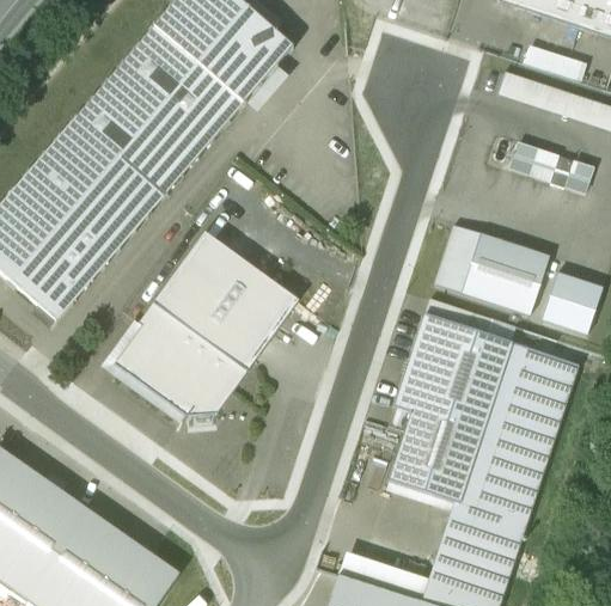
[(176,0),(77,115),(166,193),(294,47),(239,0),(176,0)]
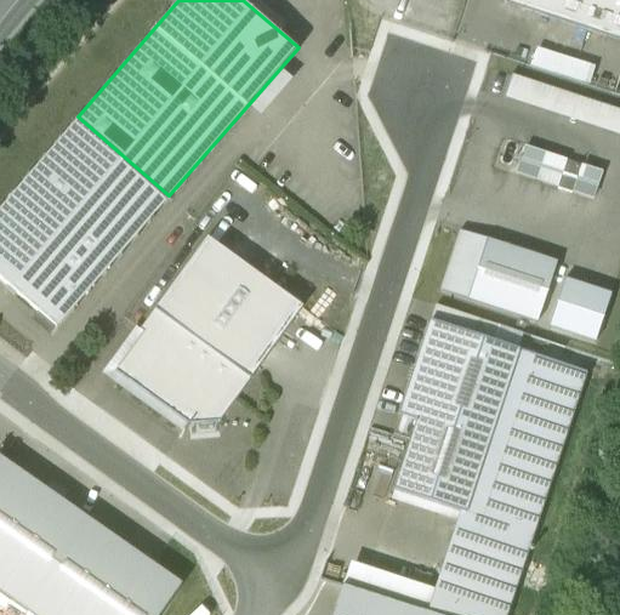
[(502,0),(619,38),(619,0),(502,0)]
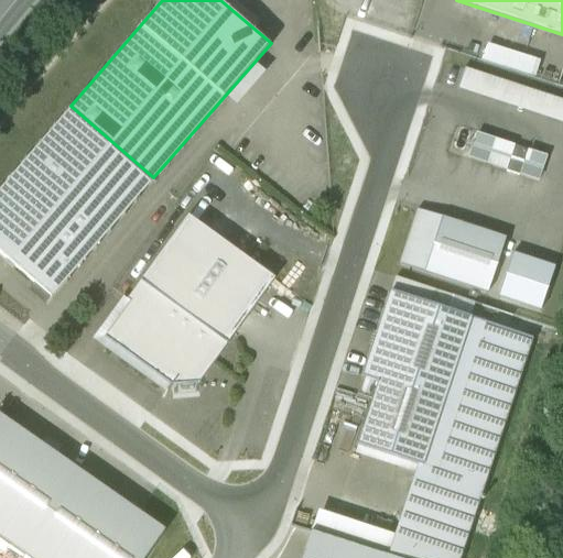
[(485,40),(479,57),(536,74),(540,57),(485,40)]
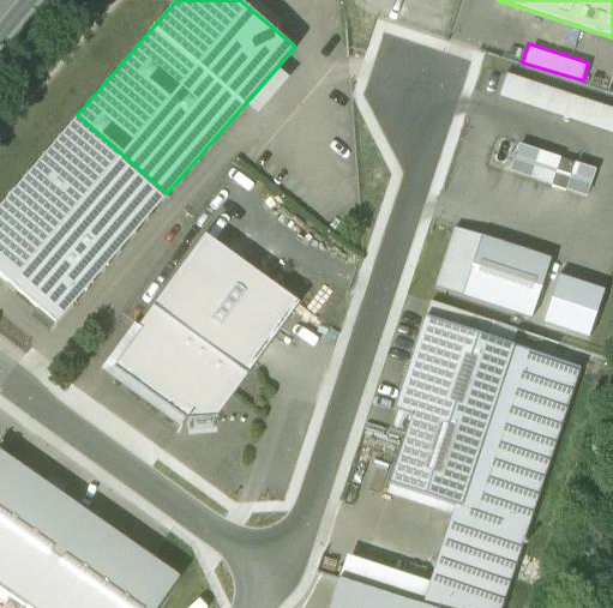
[(612,106),(506,71),(499,92),(612,130),(612,106)]
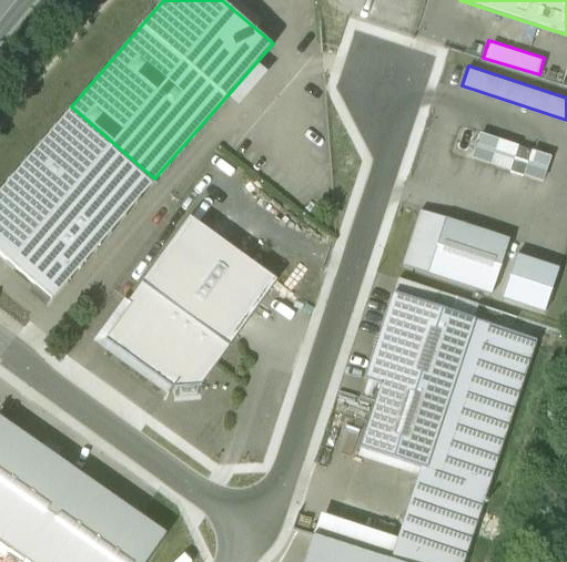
[(154,179),(71,106),(0,188),(0,249),(52,295),(154,179)]
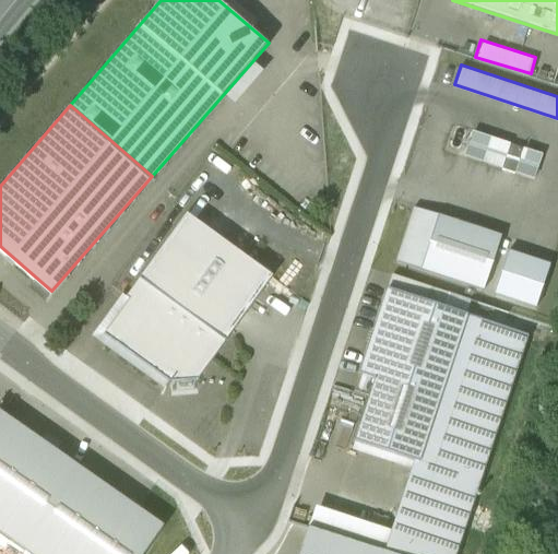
[(511,141),(473,128),(464,153),(502,165),(511,141)]
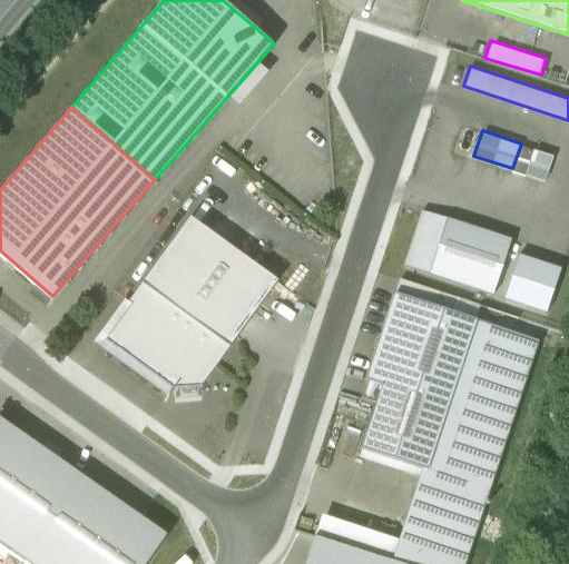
[(533,148),(521,144),(513,168),(526,172),(533,148)]
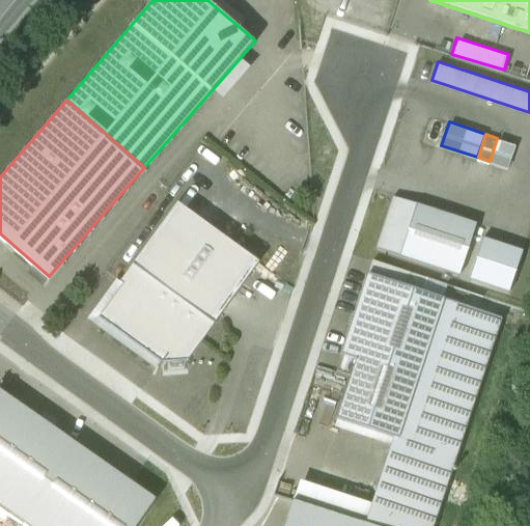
[(515,143),(498,138),(490,161),(507,167),(515,143)]
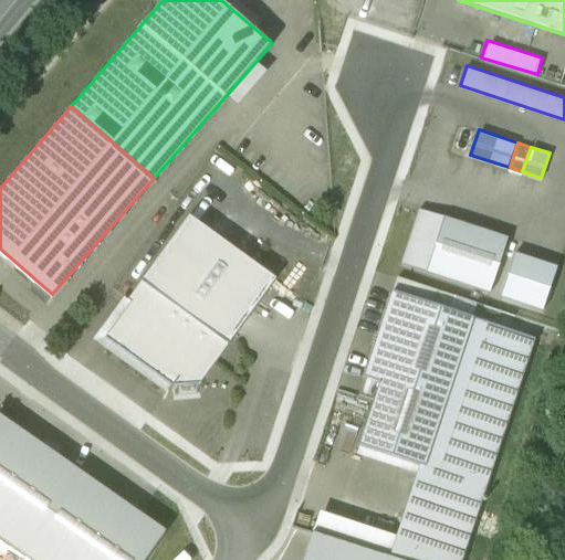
[(509,235),(420,207),(401,261),(490,291),(509,235)]
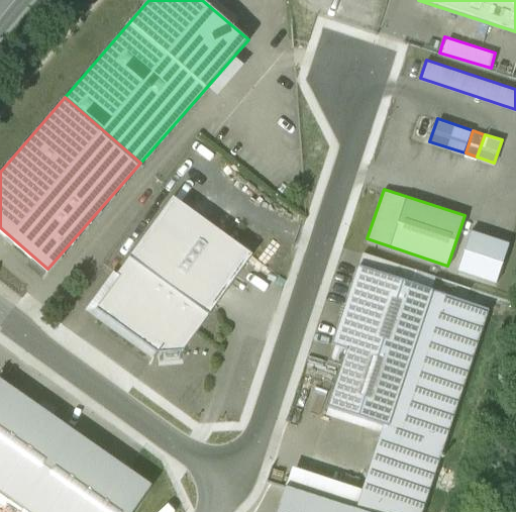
[(173,195),(117,272),(119,273),(96,306),(158,351),(160,349),(182,347),(183,348),(208,313),(252,252),(173,195)]
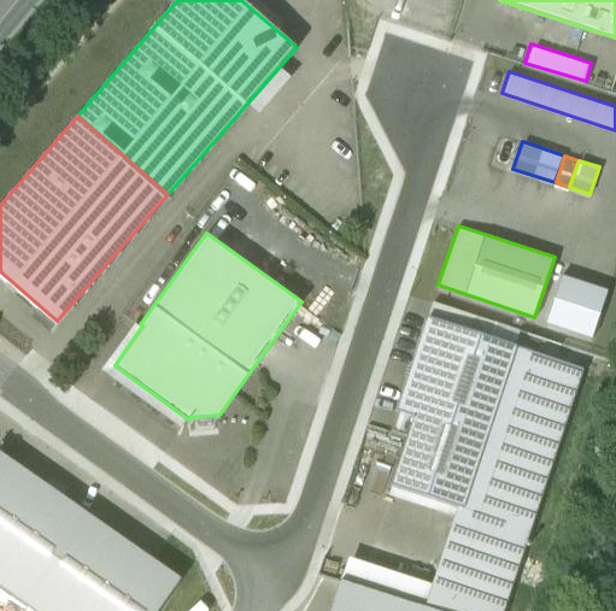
[(605,289),(563,276),(547,322),(591,335),(605,289)]
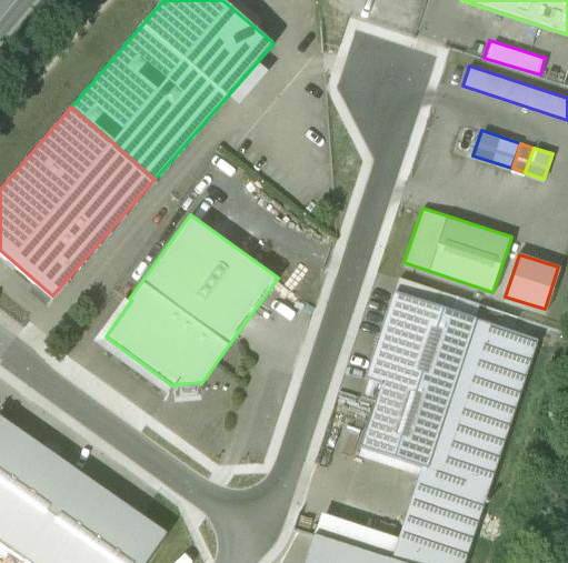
[(538,338),(395,290),(367,378),(382,382),(444,403),(424,466),(417,488),(481,509),(538,338)]
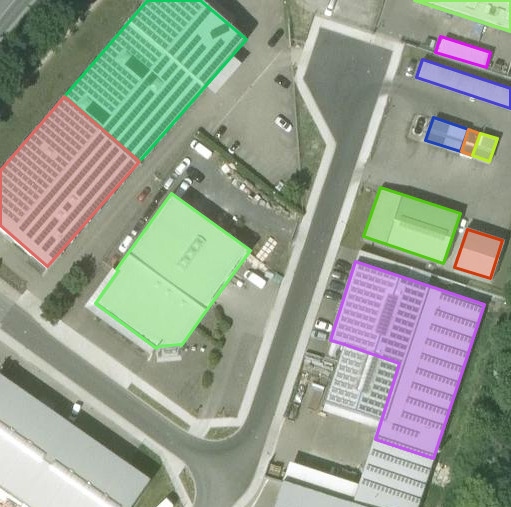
[(399,363),(344,344),(325,401),(381,420),(399,363)]
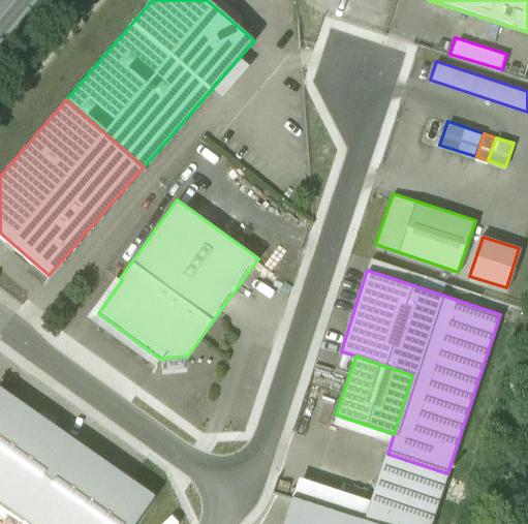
[(130,479),(0,388),(0,500),(34,523),(130,523),(152,494),(130,479)]
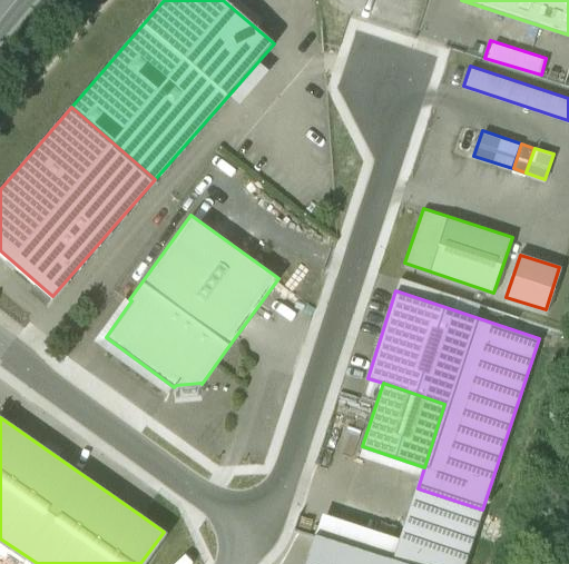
[(463,563),(482,510),(418,488),(393,560),(314,535),(304,563),(463,563)]
